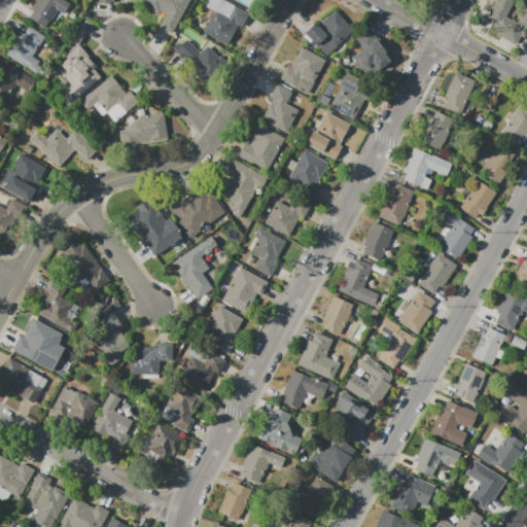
[(36,0),(64,0),(46,29),(33,21),(37,13),(31,9),(36,0)]
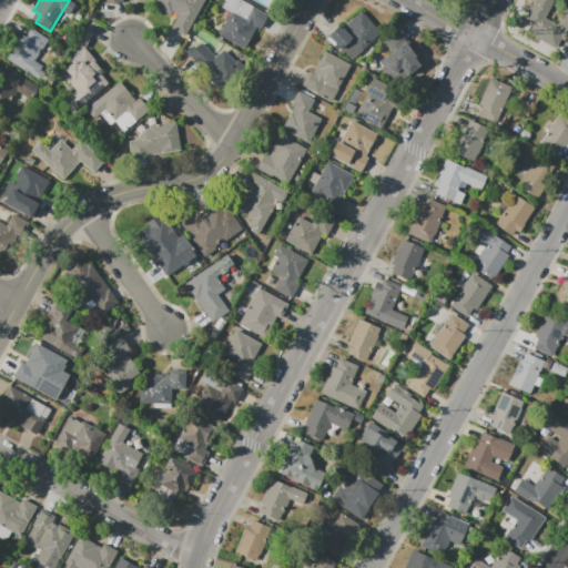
[(204,0),(185,37),(171,29),(179,16),(173,12),(171,14),(155,6),(158,0),(204,0)]
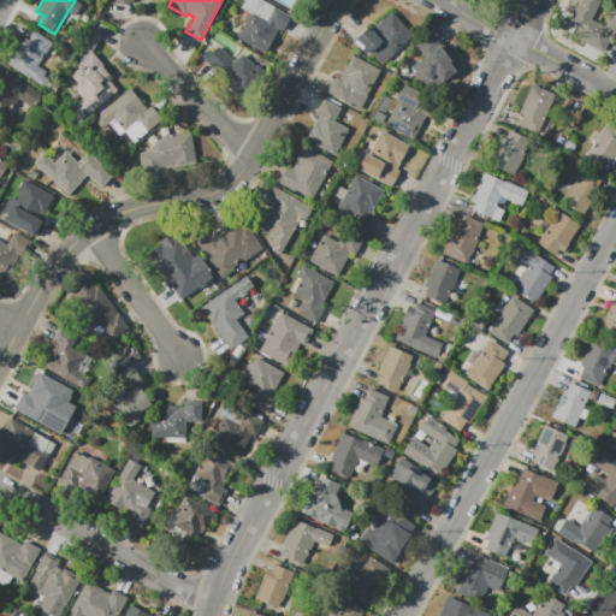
[(244,11),(241,9),(244,0),(262,0),(292,16),(283,31),(278,29),(265,53),(231,35),(244,11)]
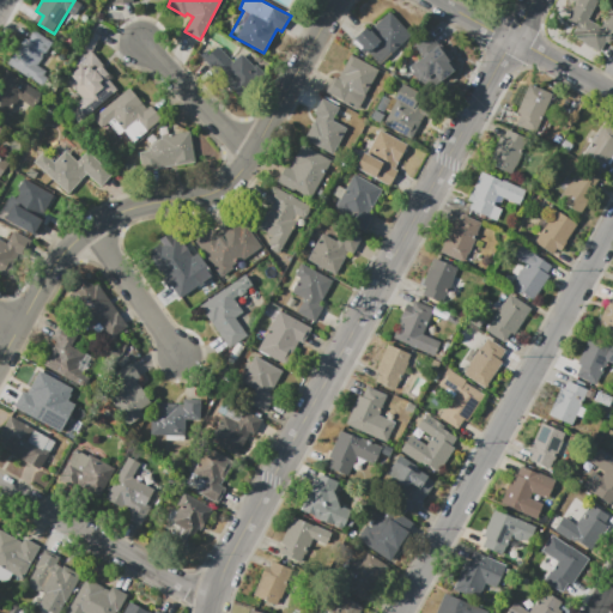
[(601,26),(612,7),(612,41),(606,37),(599,52),(571,36),(577,28),(564,20),(575,0),(596,0),(599,1),(588,19),(601,26)]
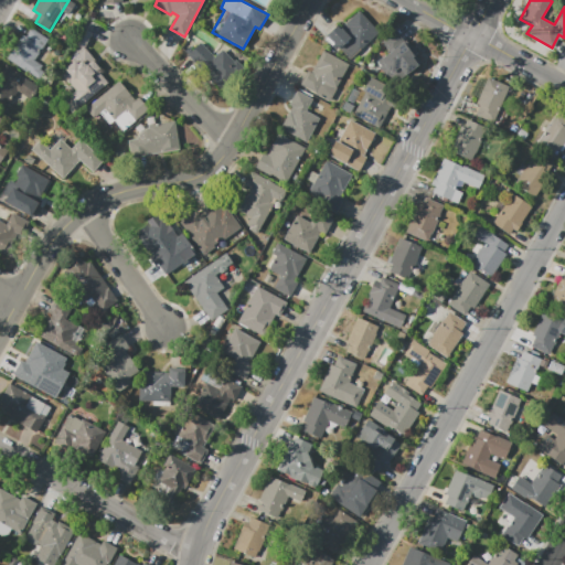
[(350,60),(338,46),(334,49),(324,36),(338,25),(340,28),(359,10),(380,33),(350,60)]
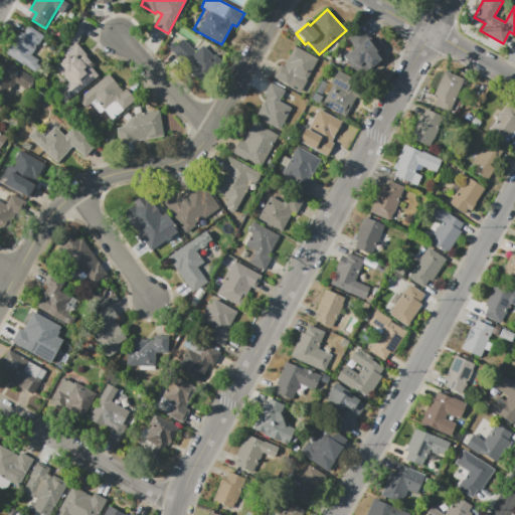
[(35,72),(5,53),(19,31),(23,33),(27,26),(43,36),(32,55),(39,60),(37,63),(40,65),(35,72)]
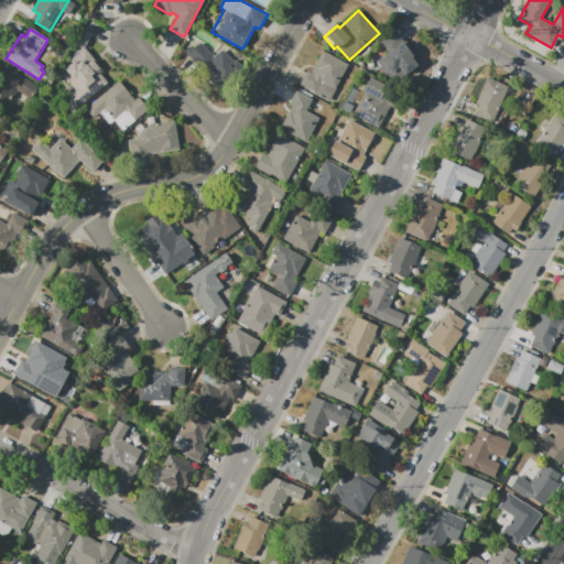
[(377,62),(389,53),(380,42),(396,30),(405,43),(403,44),(419,64),(393,84),(377,62)]
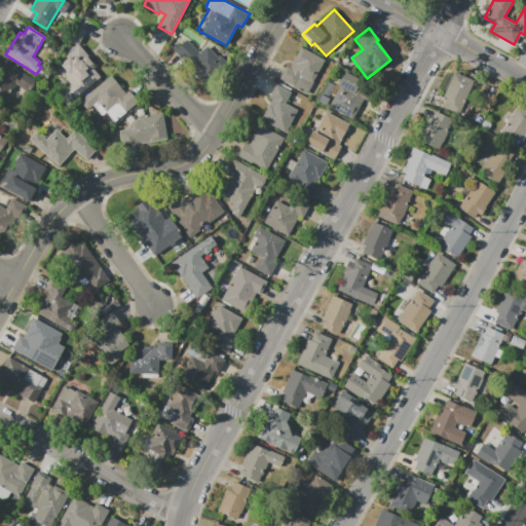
[(187,39),(199,53),(208,46),(218,58),(220,54),(228,64),(205,84),(175,51),(187,39)]
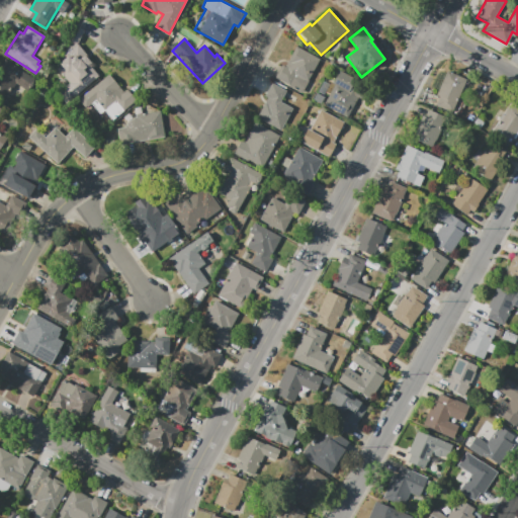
[(99,76),(71,102),(61,90),(70,83),(64,76),(63,77),(56,69),(60,65),(59,65),(62,62),(61,62),(68,55),(71,58),(74,55),(71,51),(78,45),(97,67),(93,69),(99,76)]
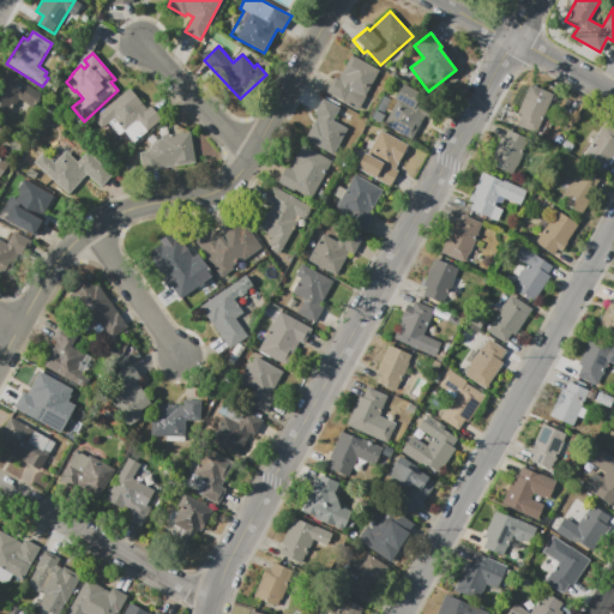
[(359,110),(325,92),(333,77),(338,79),(350,55),(380,71),(359,110)]
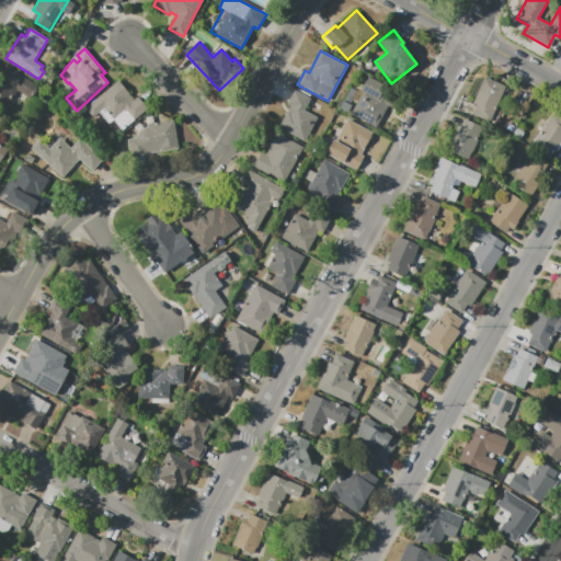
[(0,73),(7,64),(39,84),(31,99),(18,91),(7,110),(0,105),(0,73)]
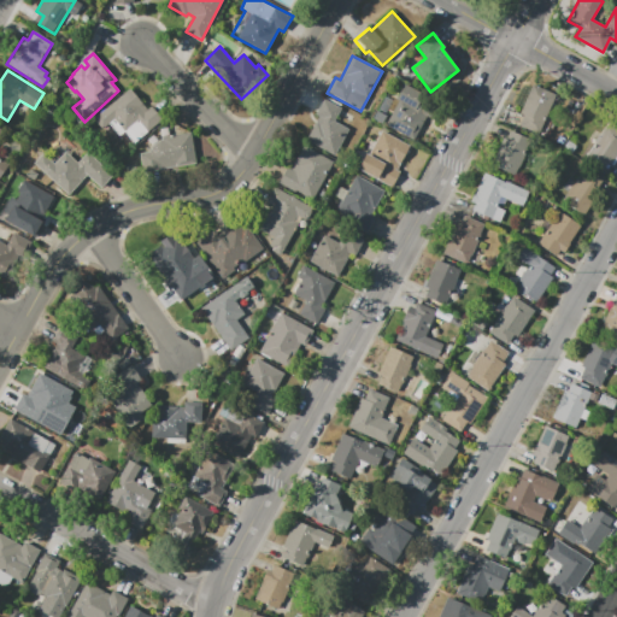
[(519,127),(524,116),(519,115),(533,84),(556,94),(538,135),(519,127)]
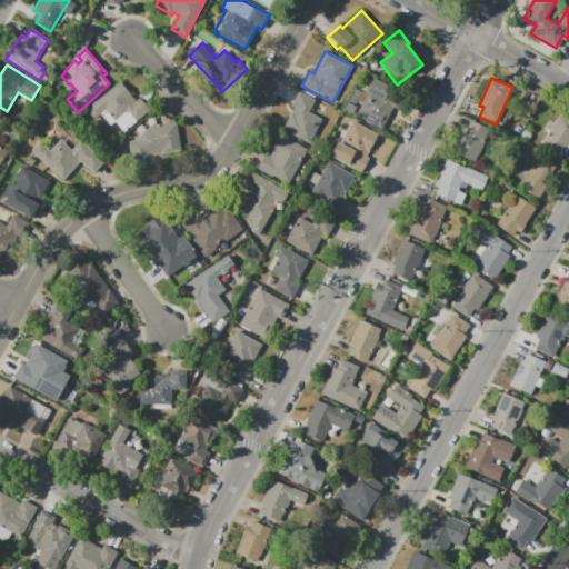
[(356,116),(368,93),(365,91),(371,79),(401,95),(382,130),(356,116)]
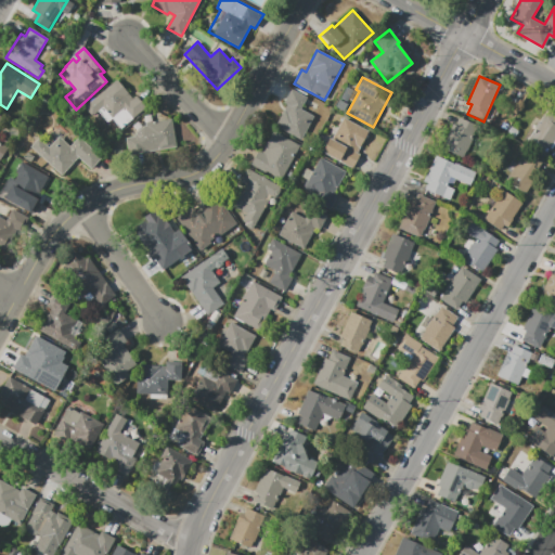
[(120,130),(102,108),(92,116),(85,107),(116,79),(133,98),(137,94),(146,107),(120,130)]
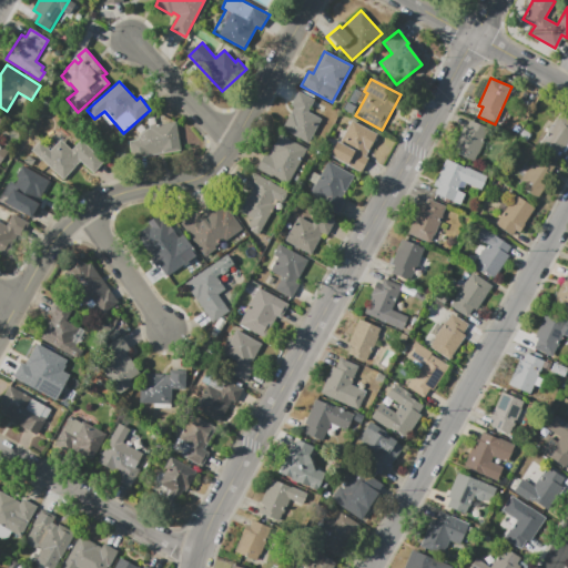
[(308,144),(282,130),(294,108),(291,107),(298,91),(314,100),(308,111),(322,119),(308,144)]
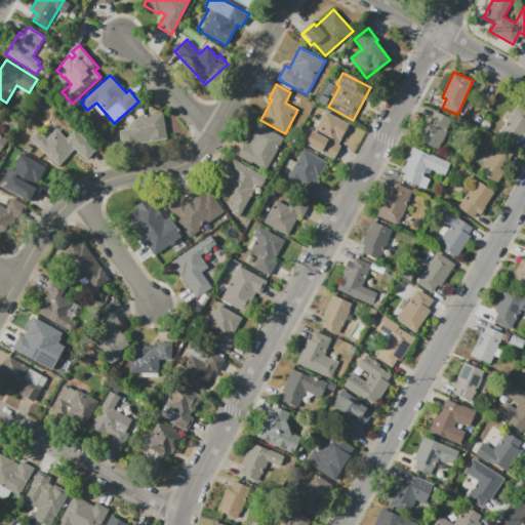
[(497,133),(514,110),(524,116),(524,121),(511,143),(497,133)]
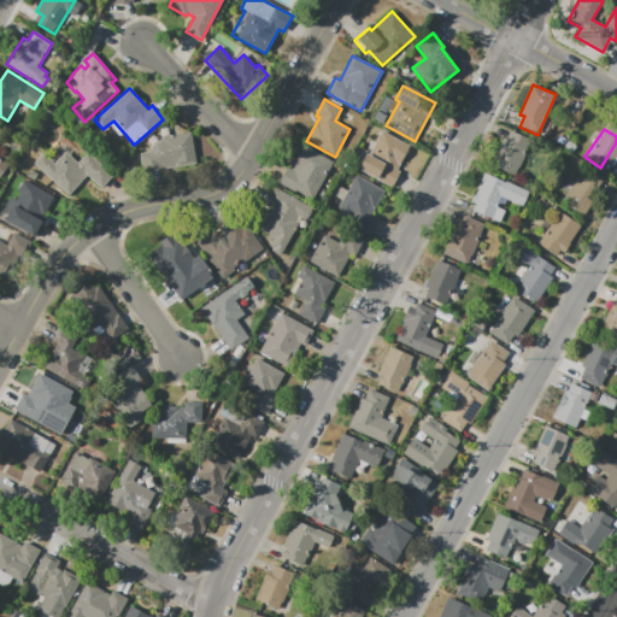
[(391,187),(357,169),(365,153),(369,154),(381,130),(410,146),(398,170),(400,171),(391,187)]
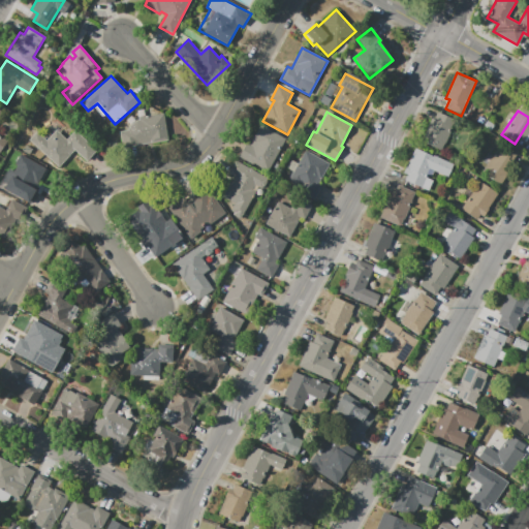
[(442,152),(421,142),(432,118),(435,119),(437,113),(456,120),(442,152)]
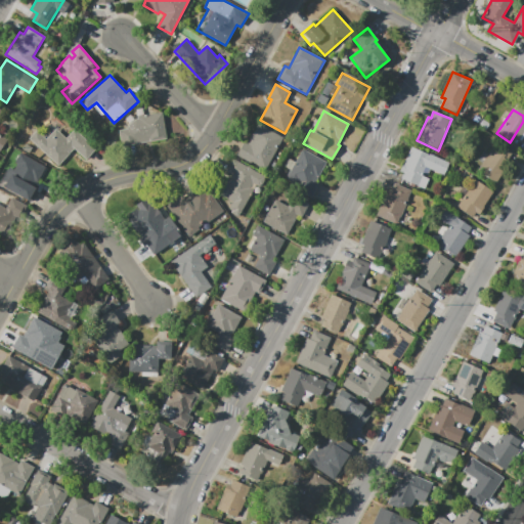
[(137,117),(162,113),(167,139),(121,146),(119,131),(127,129),(127,127),(136,119),(137,119),(137,117)]
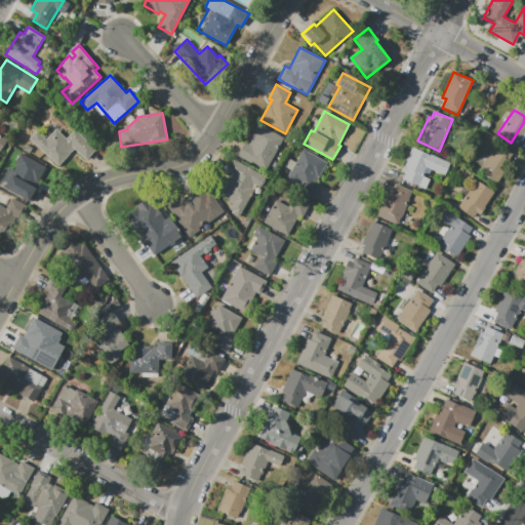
[(29,139),(37,130),(44,136),(48,132),(45,129),(50,124),(53,127),(55,124),(62,130),(59,132),(66,138),(75,128),(96,149),(86,160),(75,150),(58,167),(29,139)]
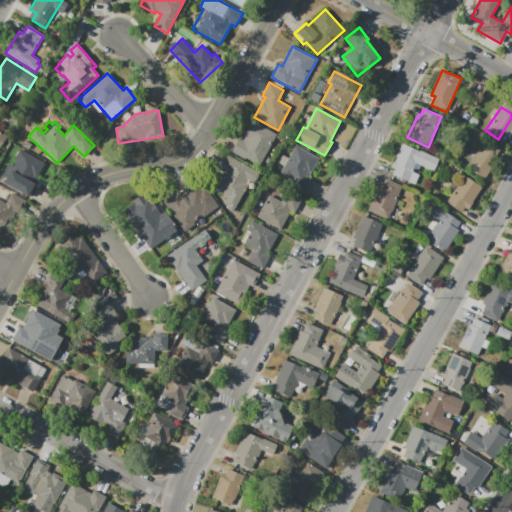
[(277,135),(259,167),(231,152),(238,138),(241,140),(252,121),(277,135)]
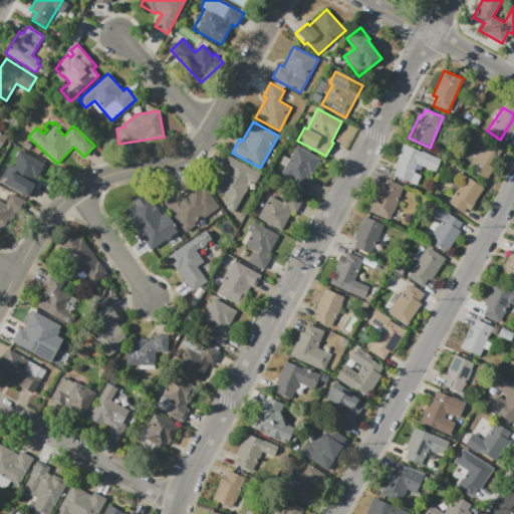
[(487,180),(469,168),(473,163),(472,162),(479,150),(480,151),(487,140),(505,152),(487,180)]
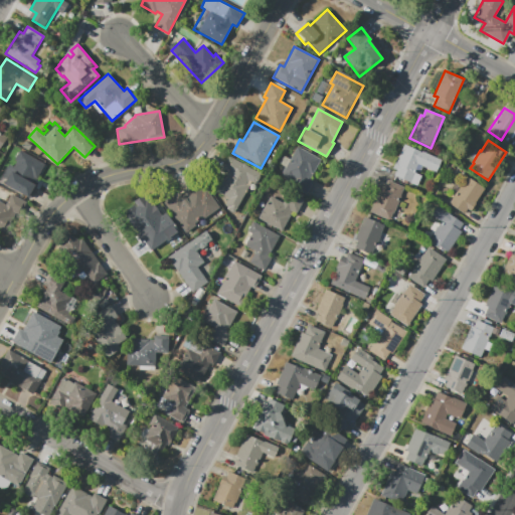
[(417,186),(393,176),(395,171),(392,170),(404,144),(442,160),(437,172),(417,164),(415,170),(417,171),(416,173),(422,176),(417,186)]
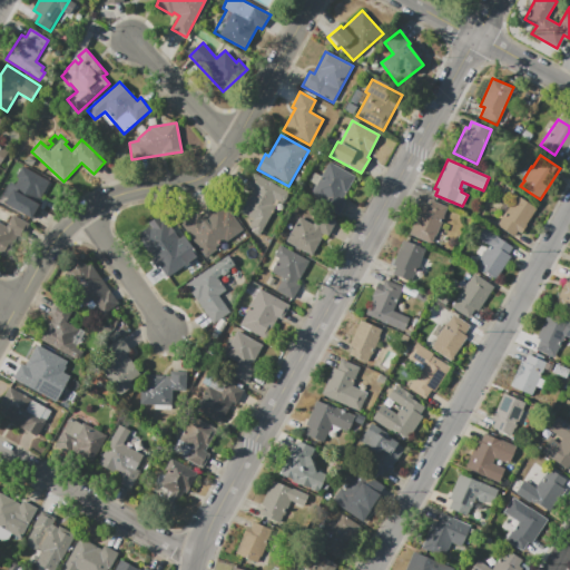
[(328,161),(356,176),(343,198),(346,200),(338,215),(322,206),(325,199),(322,197),(321,199),(311,194),(328,161)]
